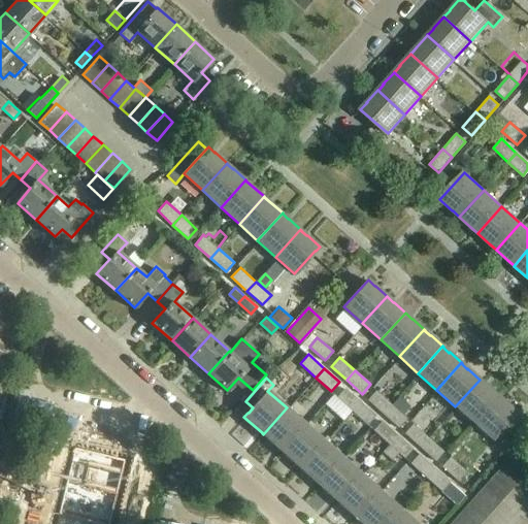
[(455,406),(473,423),(498,396),(486,385),(486,386),(480,380),(455,406)]
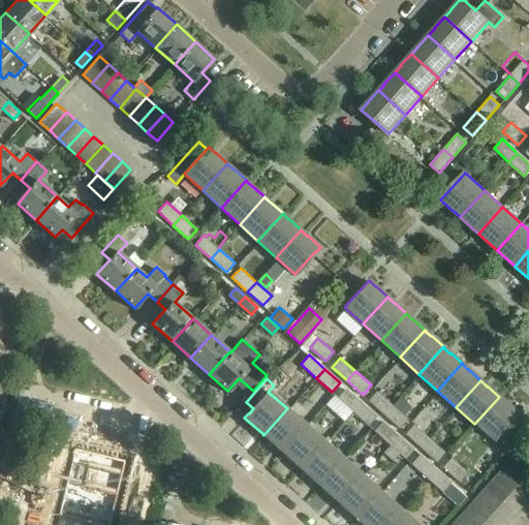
[(338,397),(353,411),(362,401),(346,388),(338,397)]
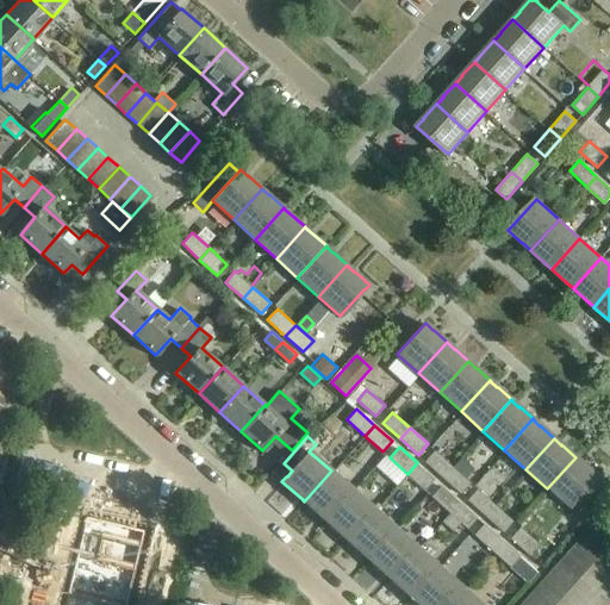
[(425,461),(443,476),(453,466),(435,450),(425,461)]
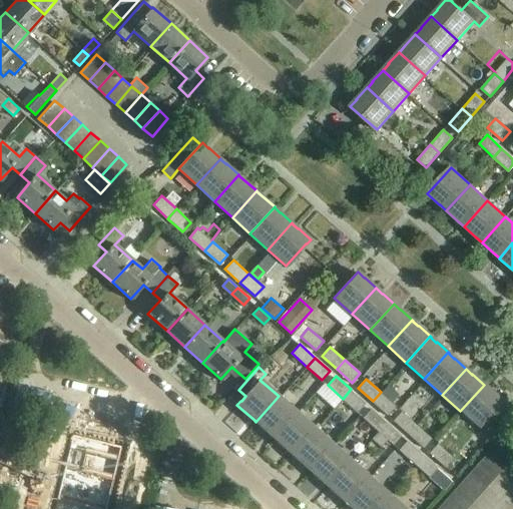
[(484,385),(460,411),(478,427),(498,405),(502,401),(490,390),(490,391),(484,385)]
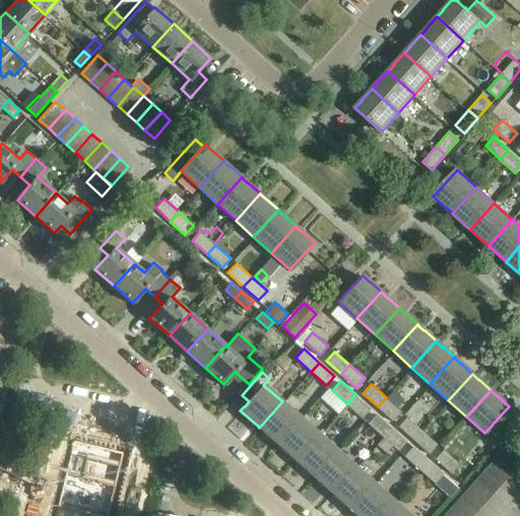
[(355,394),(347,404),(362,417),(371,408),(355,394)]
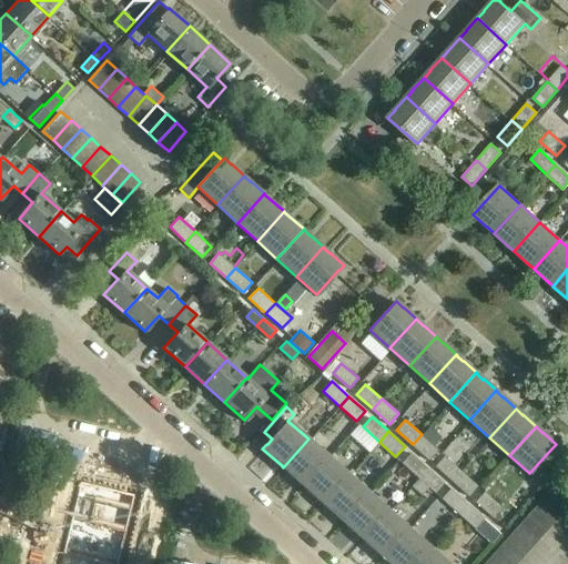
[(422,434),(413,444),(429,460),(438,450),(422,434)]
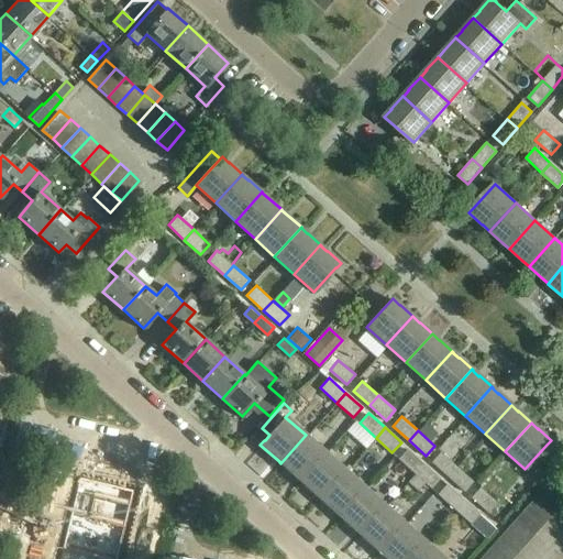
[(299,480),(300,481),(326,452),(306,435),(280,463),(293,474),(294,474),(300,480),(299,480)]
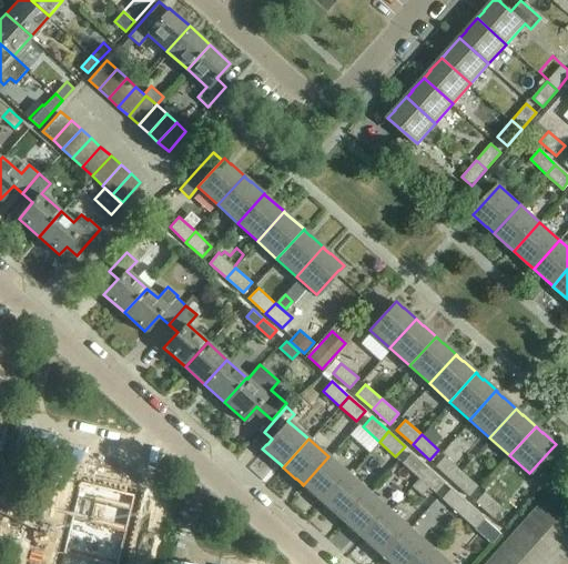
[(403,462),(419,477),(428,467),(413,452),(403,462)]
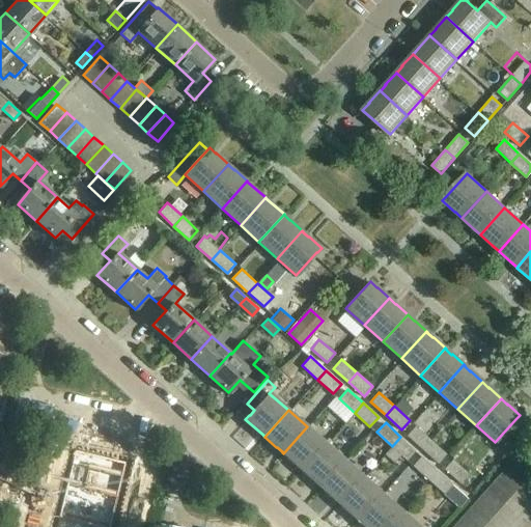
[(408,435),(423,449),(431,439),(416,425),(408,435)]
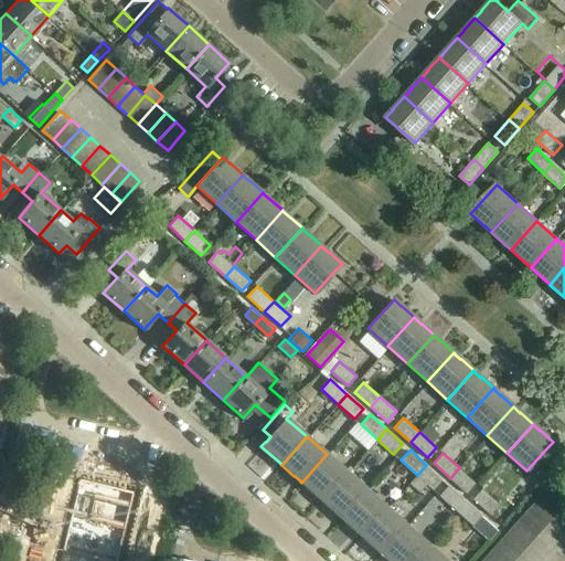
[(320,499),(321,500),(347,473),(327,454),(301,483),(313,494),(315,494),(320,499)]
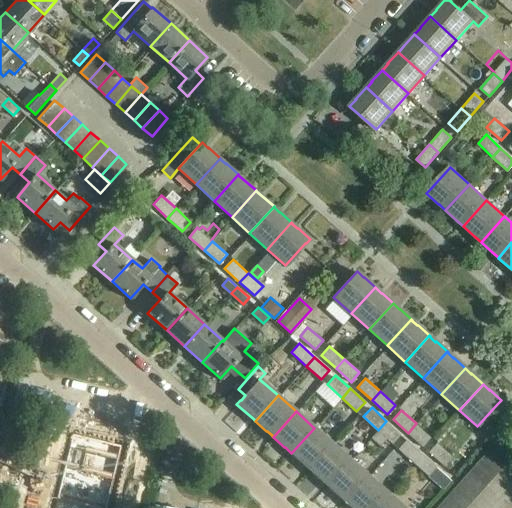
[(386,421),(378,430),(392,443),(401,434),(386,421)]
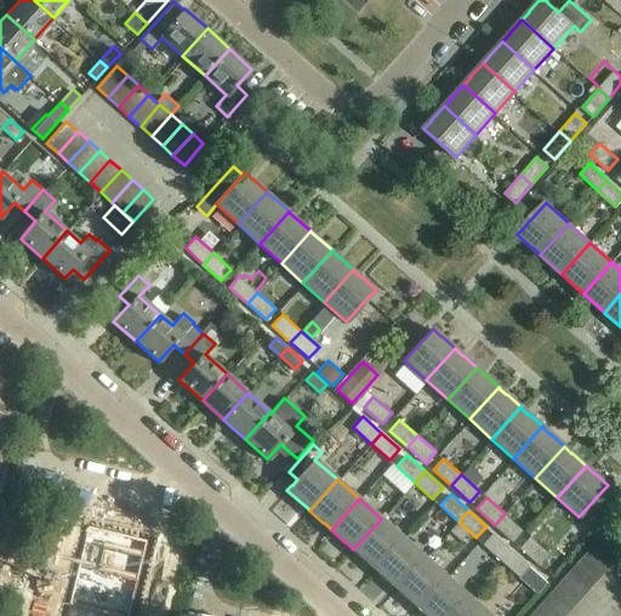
[(505,513),(495,525),(513,541),(523,530),(505,513)]
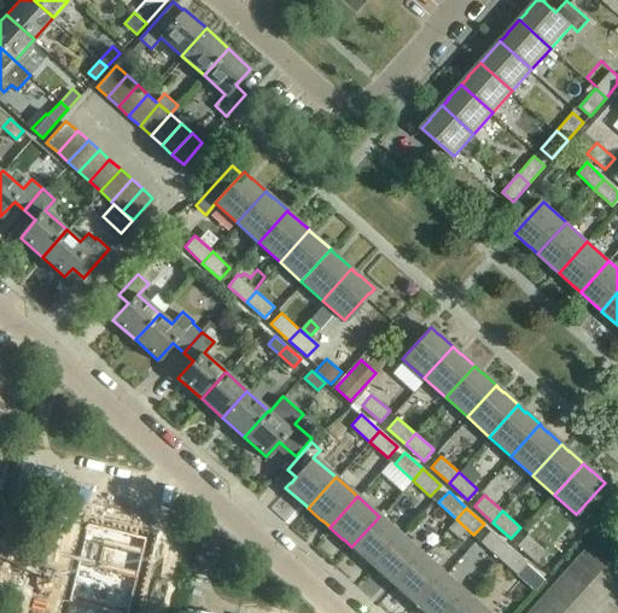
[(617,518),(613,514),(604,525),(617,537),(617,518)]
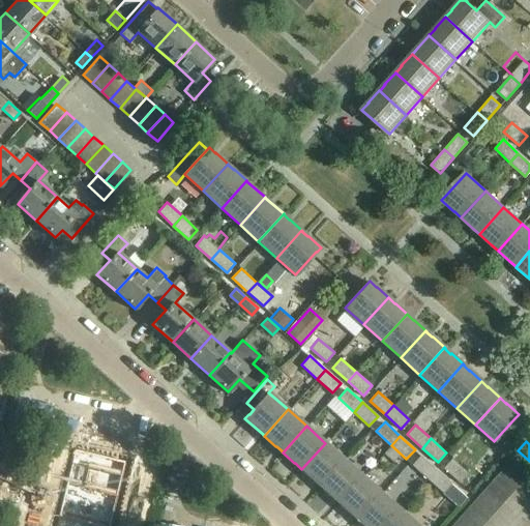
[(319,485),(320,486),(344,460),(325,443),(301,469),(313,479),(314,479),(319,485)]
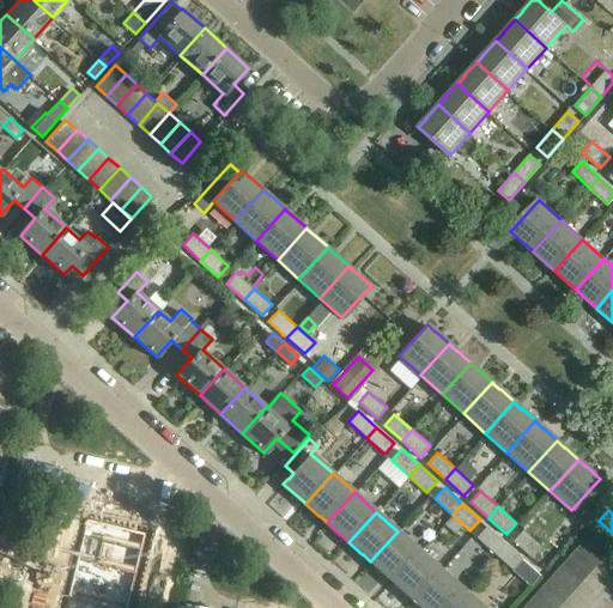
[(86,516),(64,607),(119,607),(128,572),(134,573),(131,587),(133,588),(146,530),(86,516)]
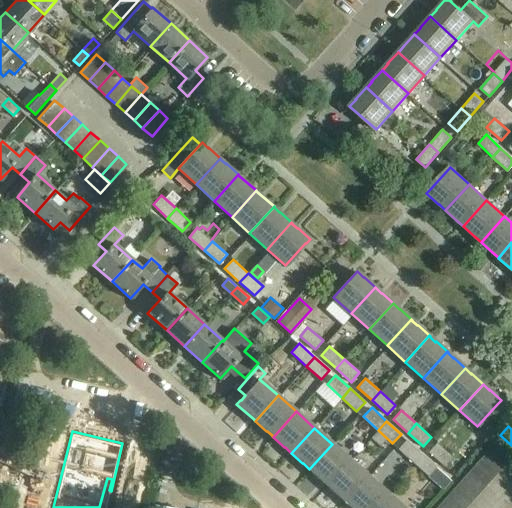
[(511,445),(500,435),(493,443),(510,458),(511,455),(511,445)]
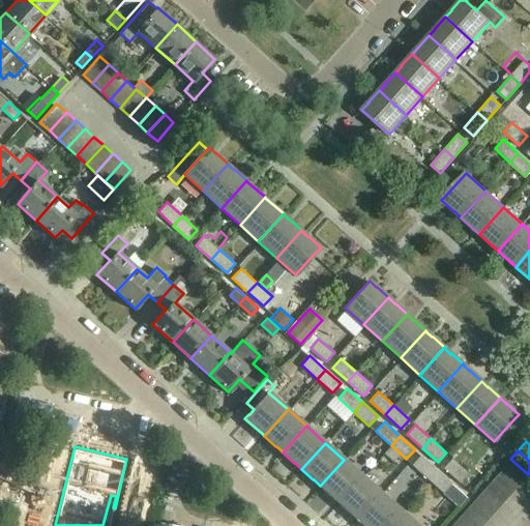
[(412,464),(428,478),(436,469),(420,455),(412,464)]
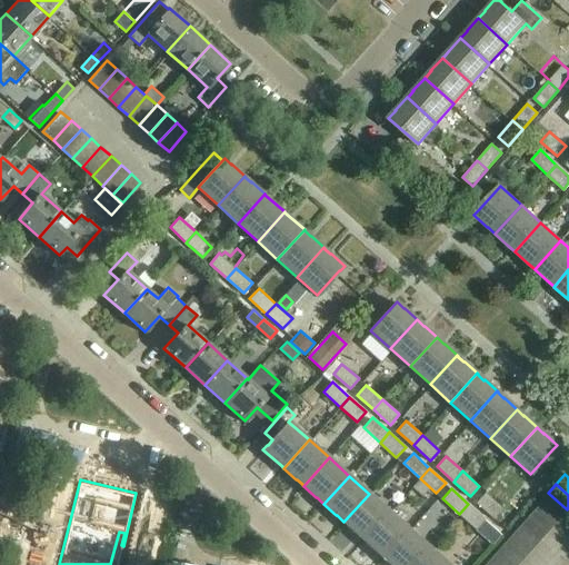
[(502,507),(486,492),(477,503),(493,517),(502,507)]
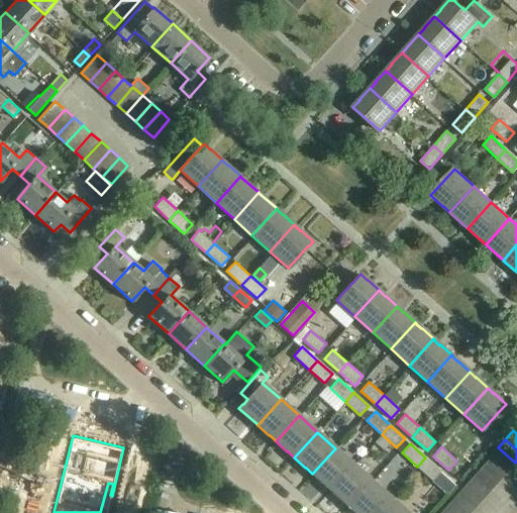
[(498,447),(490,456),(507,472),(515,463),(498,447)]
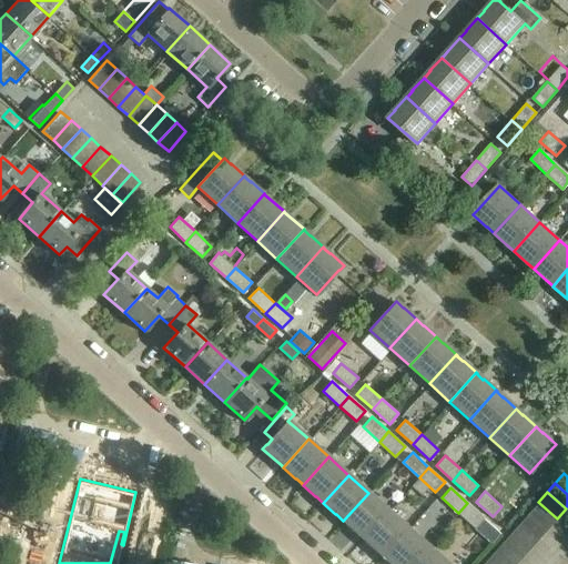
[(362,537),(363,539),(388,511),(368,493),(343,521),(355,532),(356,532),(362,537)]
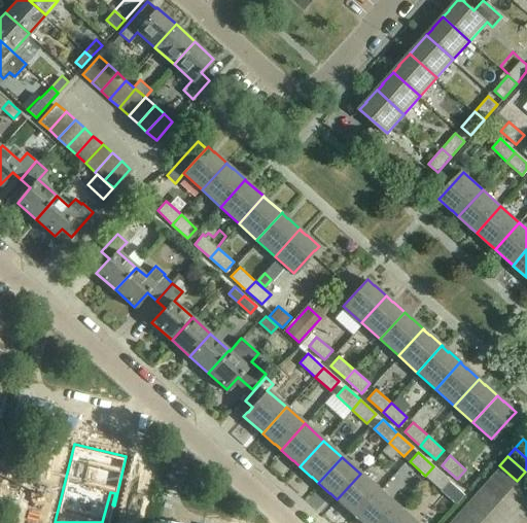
[(499,465),(492,474),(508,489),(517,481),(499,465)]
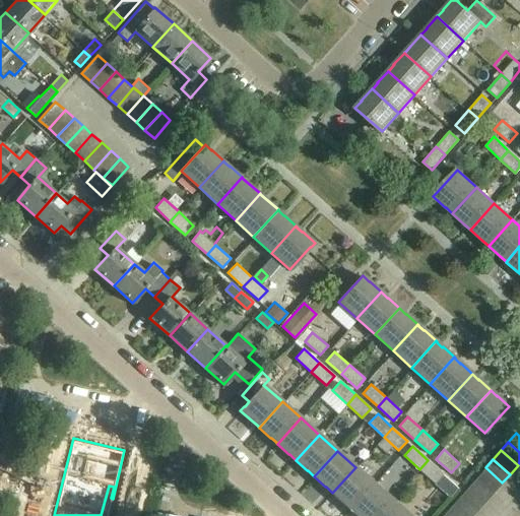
[(428,460),(419,469),(435,482),(443,473),(428,460)]
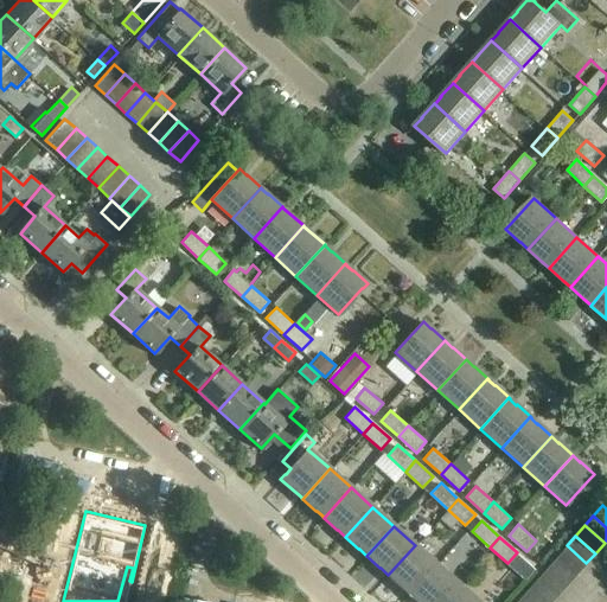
[(408,593),(409,594),(436,564),(415,545),(388,575),(401,587),(408,593)]
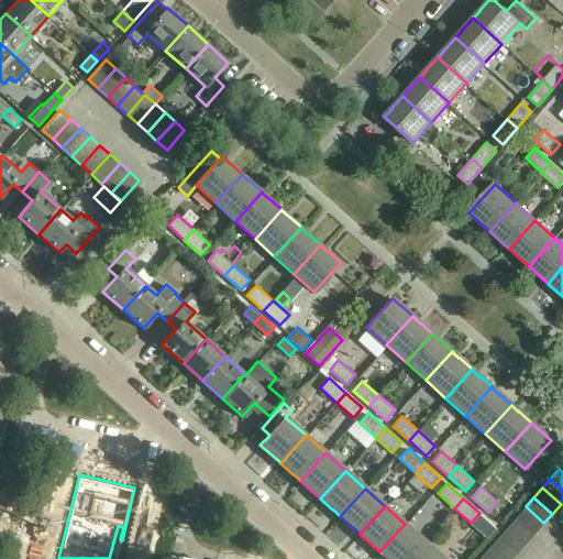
[(526,506),(517,516),(536,533),(543,523),(526,506)]
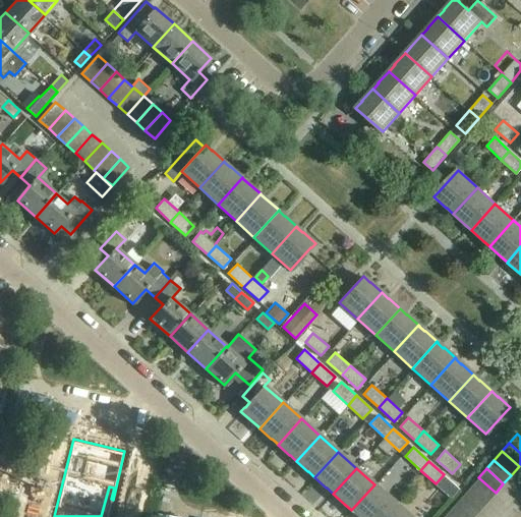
[(478,477),(470,486),(487,502),(496,493),(478,477)]
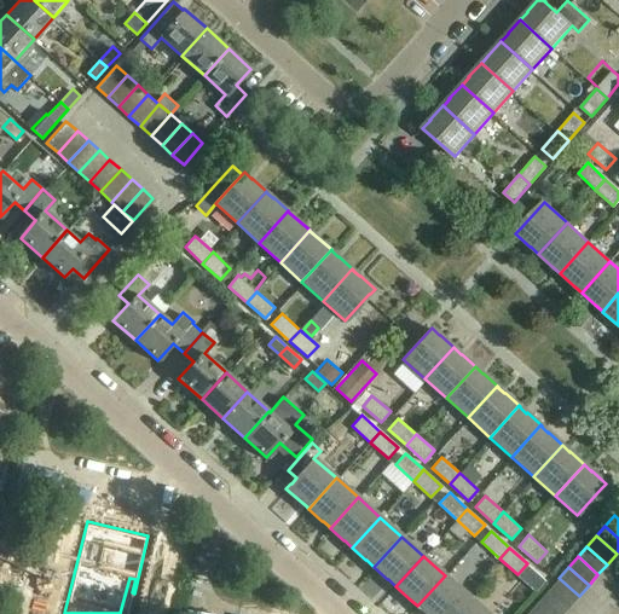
[(449,613),(467,595),(445,575),(417,606),(426,613),(449,613)]
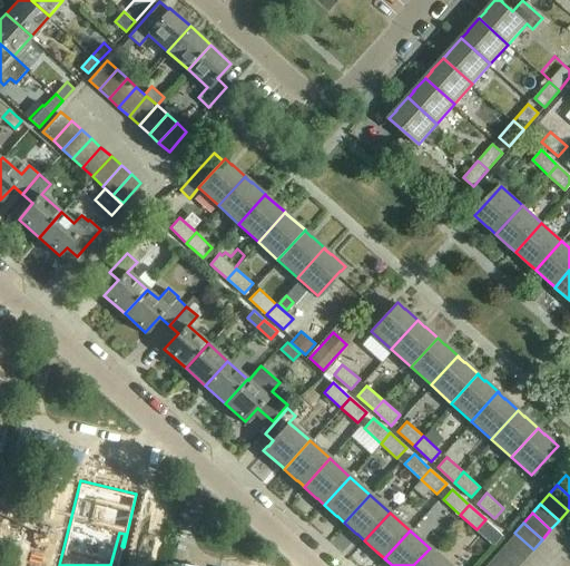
[(514,533),(507,542),(524,558),(533,549),(514,533)]
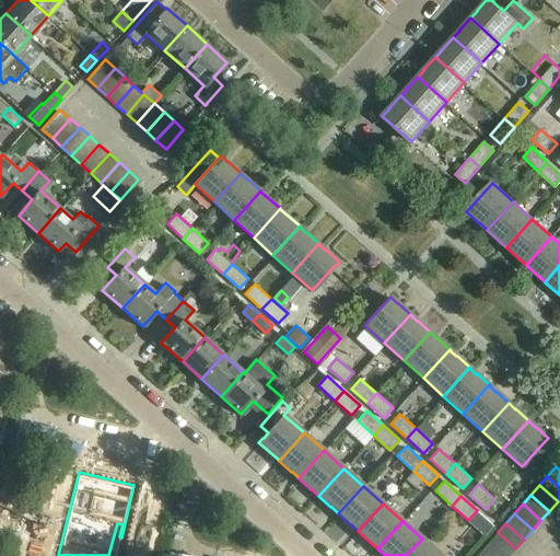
[(498,532),(489,542),(505,555),(509,555),(515,548),(498,532)]
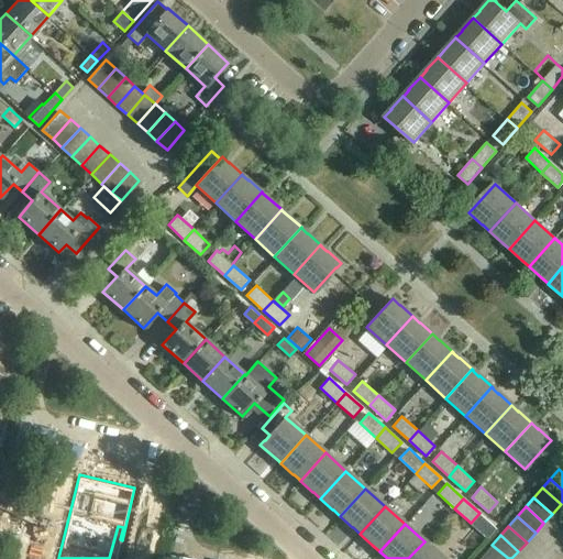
[(443,558),(424,541),(408,558),(443,558)]
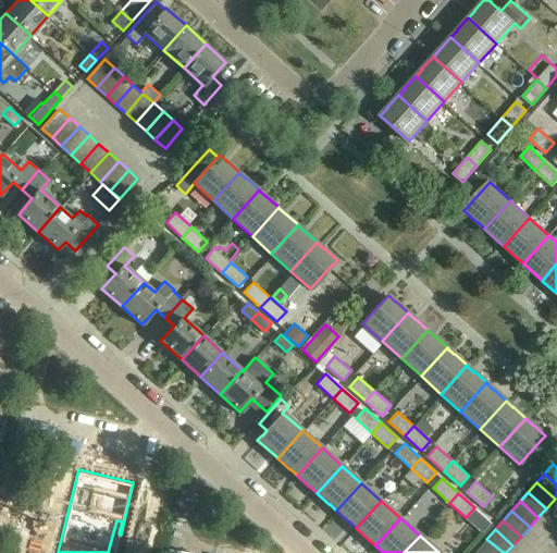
[(503,552),(486,539),(478,548),(483,552),(503,552)]
